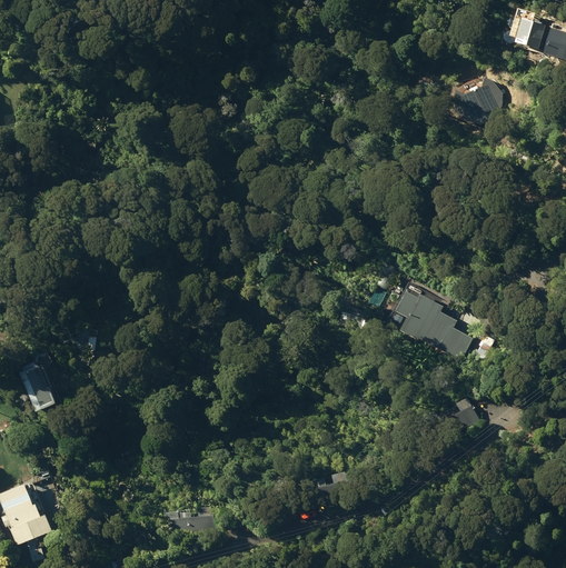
[(442,306),(419,294),(417,297),(407,291),(397,311),(406,317),(399,329),(416,339),(417,337),(459,361),(472,338),(452,327),(456,320),(439,311),(442,306)]
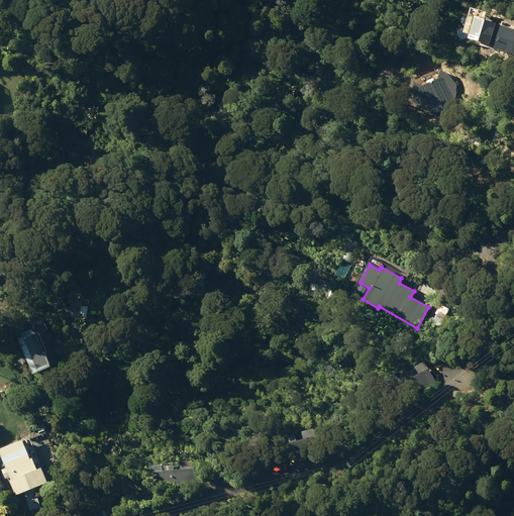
[(18,338),(32,372),(48,365),(34,331),(18,338)]
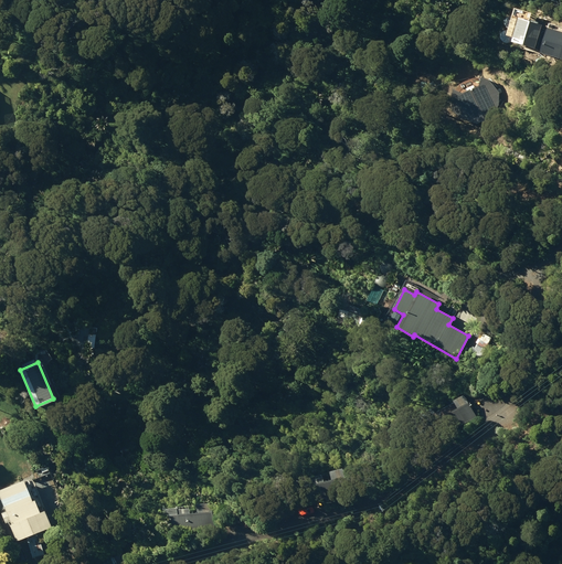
[(421,418),(431,438),(475,416),(464,395),(453,401),(457,410),(442,416),(439,413),(431,417),(430,415),(421,418)]
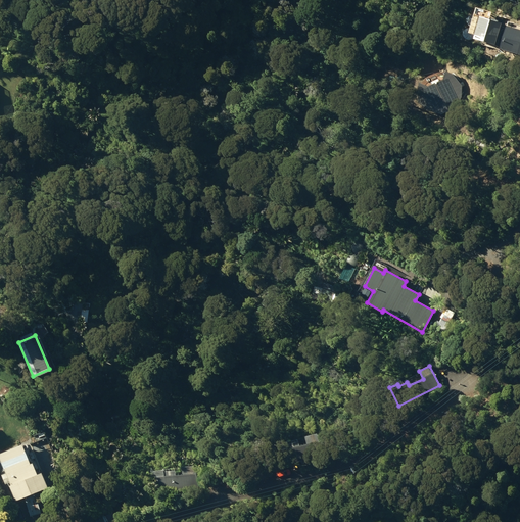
[(277,444),(282,466),(300,461),(301,465),(311,463),(309,459),(322,455),(317,433),(304,436),(305,444),(299,445),(297,441),(287,444),(286,442),(277,444)]
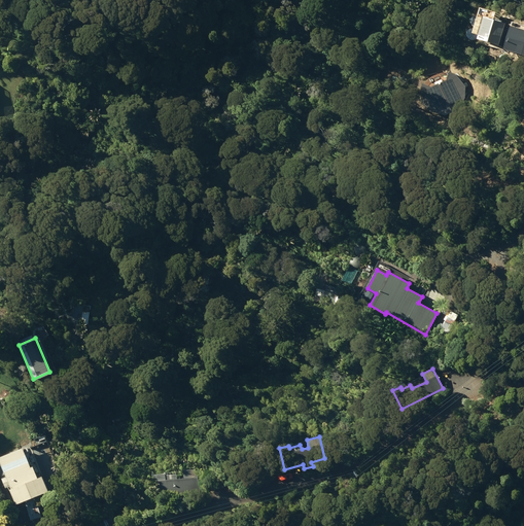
[(7,487),(14,504),(47,492),(41,477),(36,479),(32,466),(29,467),(22,449),(0,456),(0,466),(4,477),(0,479),(4,488),(7,487)]
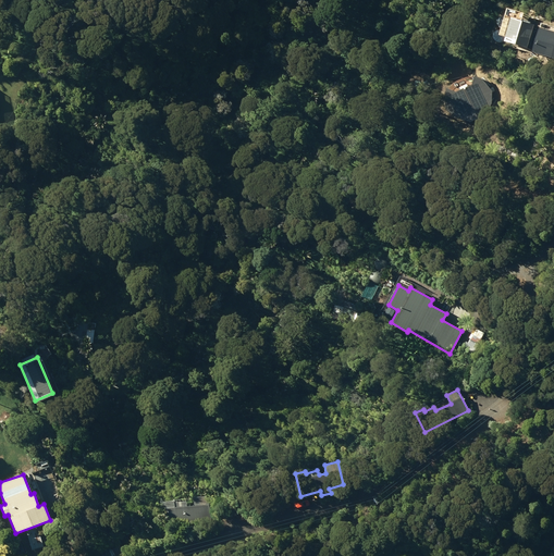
[(163,502),(165,524),(210,520),(207,495),(193,497),(194,505),(186,506),(185,501),(173,502),(173,501),(163,502)]
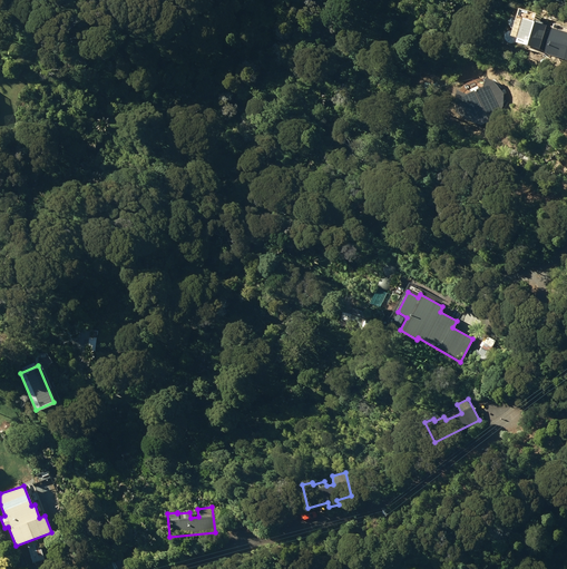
[(127,568),(121,557),(97,568),(127,568)]
